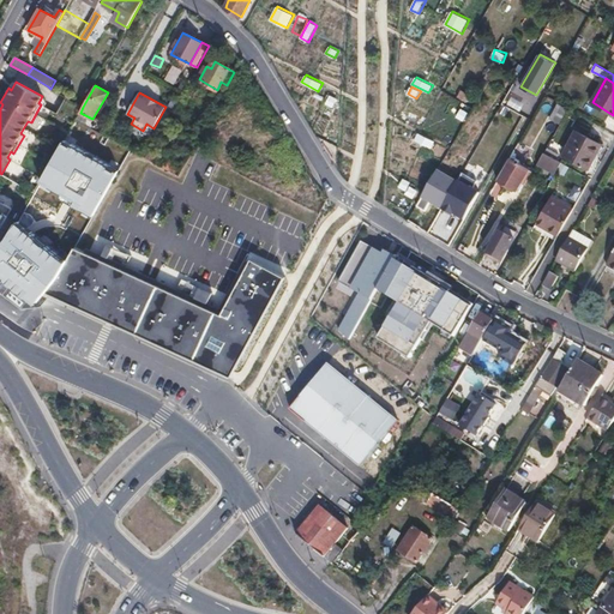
[(331,95),(326,103),(333,107),(338,98),(331,95)]
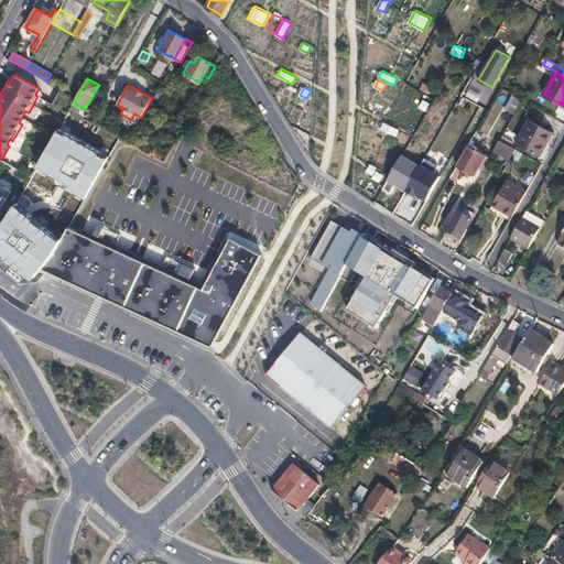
[(516,91),(506,109),(513,114),(523,96),(516,91)]
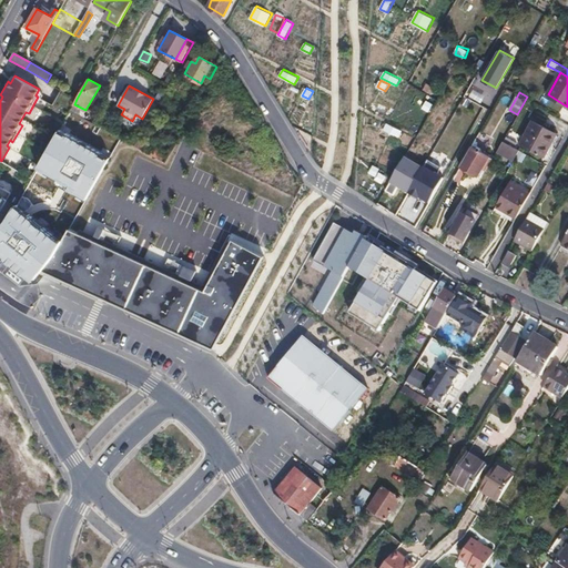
[(427,100),(423,108),(430,112),(434,103),(427,100)]
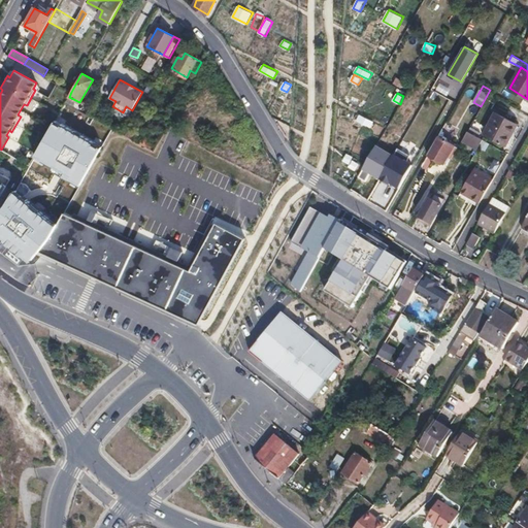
[(496,113),(485,133),(506,144),(517,124),(496,113)]
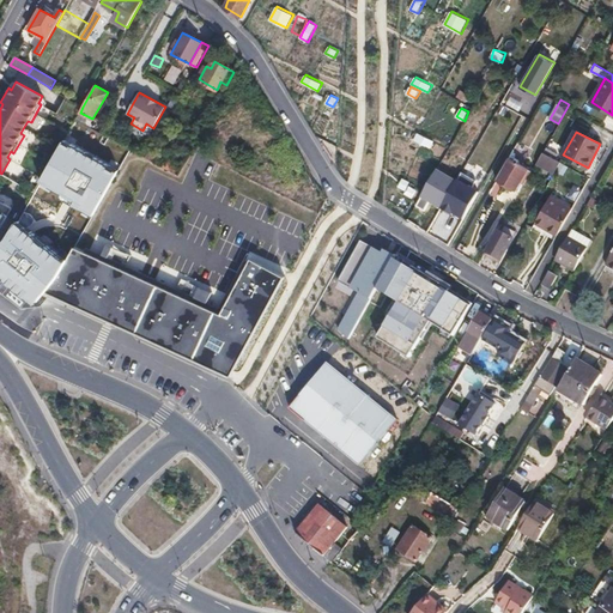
[(418,133),(414,139),(431,149),(435,141),(418,133)]
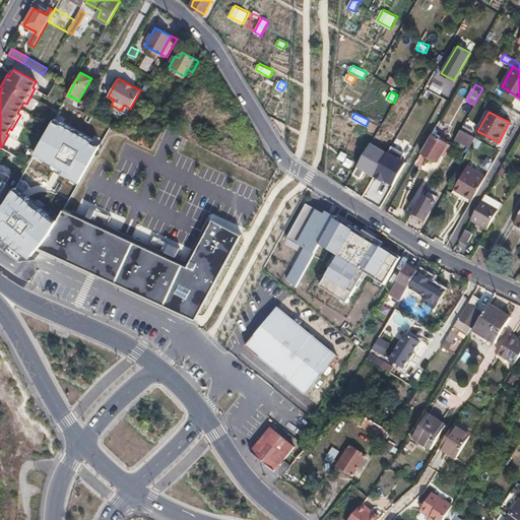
[(98,120),(93,127),(107,134),(111,127),(98,120)]
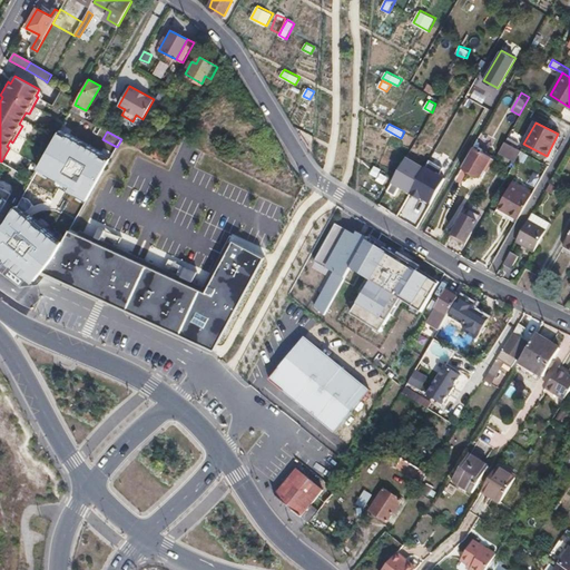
[(140,137),(135,146),(145,151),(150,143),(140,137)]
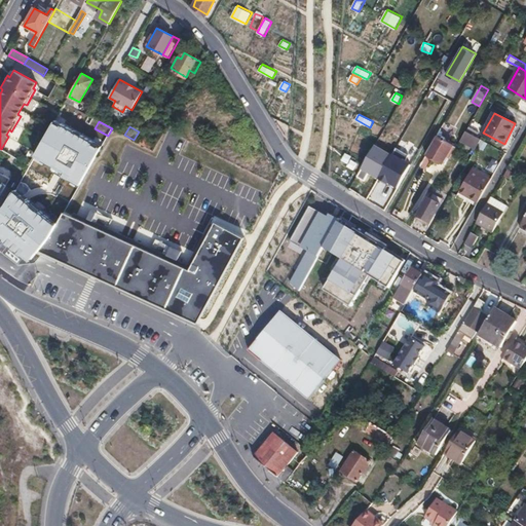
[(437,136),(449,143),(453,136),(440,129),(437,136)]
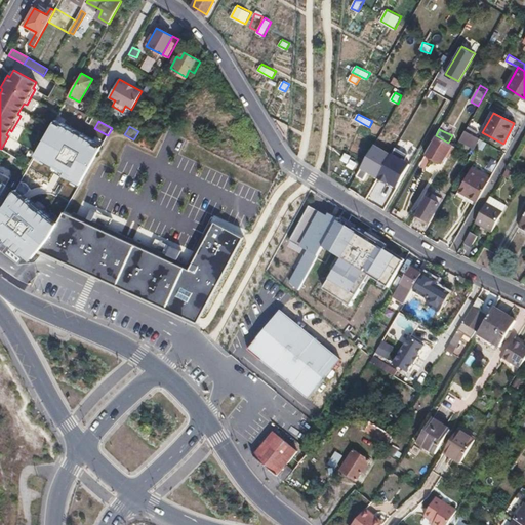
[(460,138),(476,147),(480,139),(465,130),(460,138)]
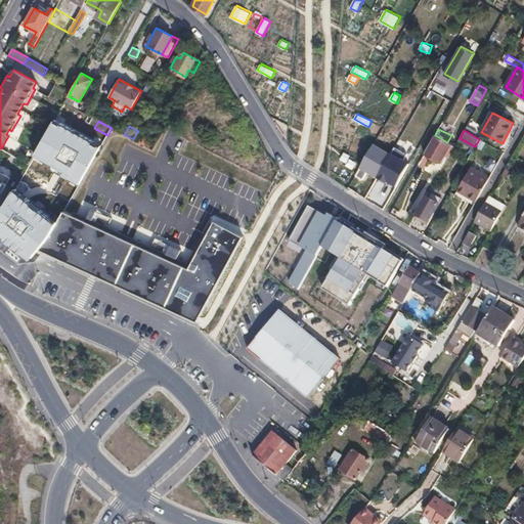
[(138,142),(151,149),(157,141),(142,134),(138,142)]
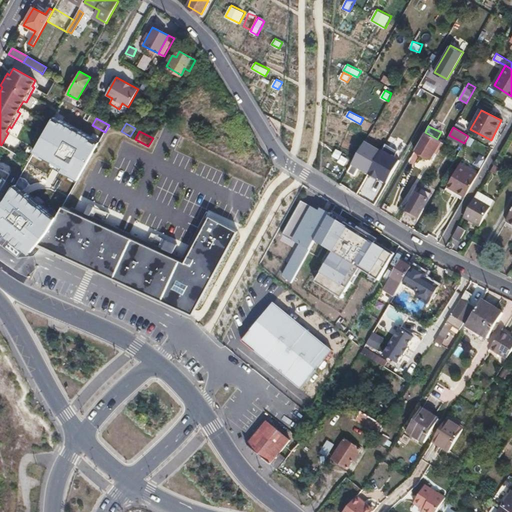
[(425,132),(415,149),(430,158),(434,151),(436,153),(442,143),(437,139),(425,132)]
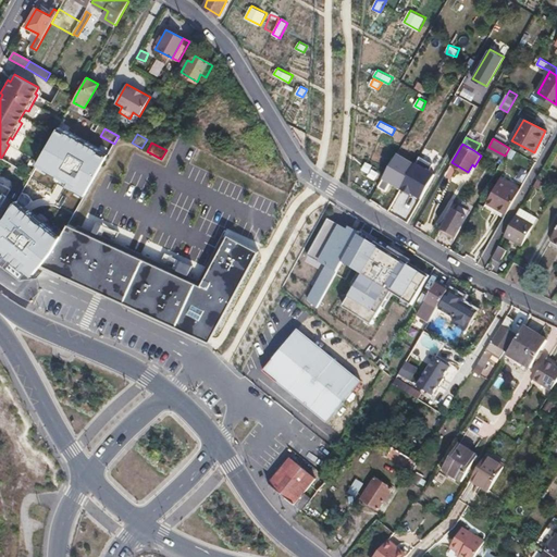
[(420,157),(400,189),(412,196),(413,195),(421,199),(435,175),(429,171),(433,164),(420,157)]
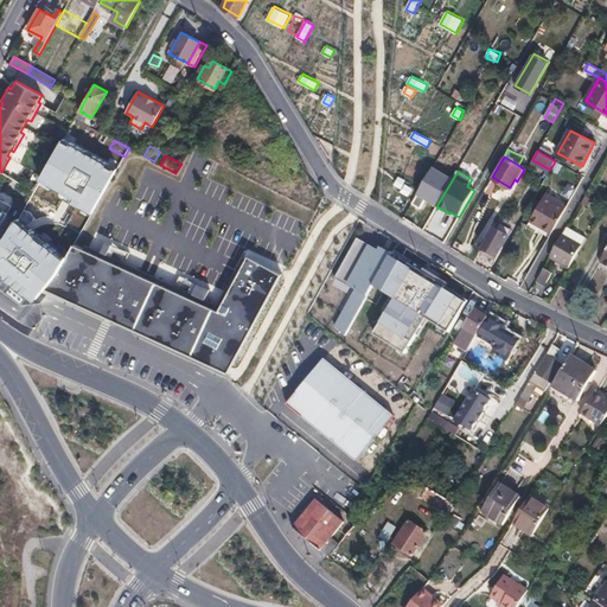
[(400,177),(395,185),(402,190),(407,180),(400,177)]
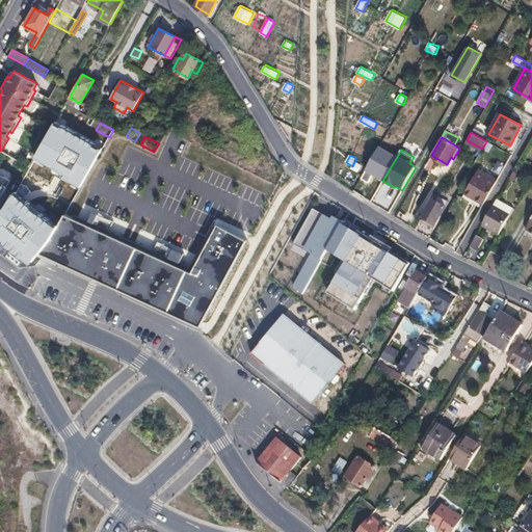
[(483,160),(479,167),(499,178),(503,171),(483,160)]
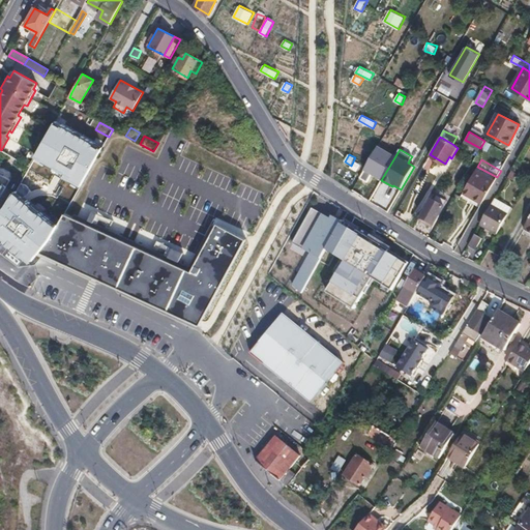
[(463,192),(482,203),(497,177),(477,167),(463,192)]
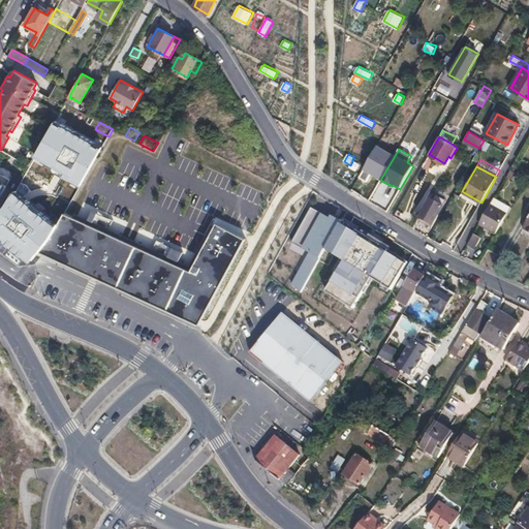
[(0,197),(10,180),(0,173),(0,197)]
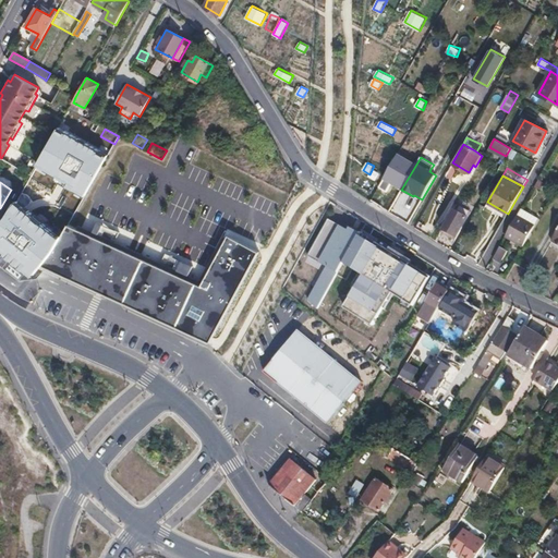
[(0,267),(15,250),(22,255),(24,253),(28,256),(40,242),(29,232),(36,220),(49,194),(36,187),(25,210),(4,235),(0,241),(0,267)]
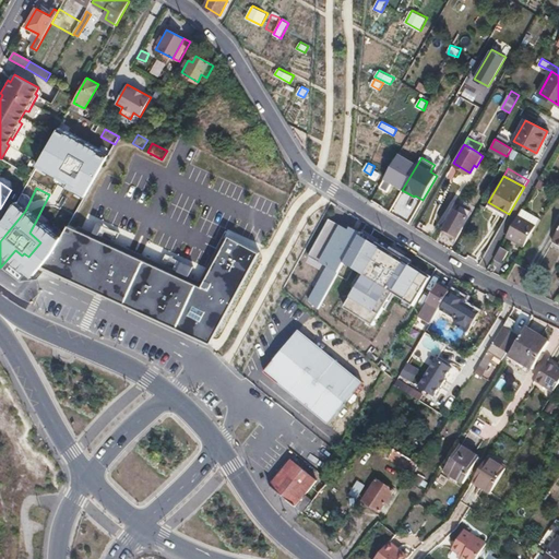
[(441,193),(423,221),(435,228),(453,202),(441,193)]
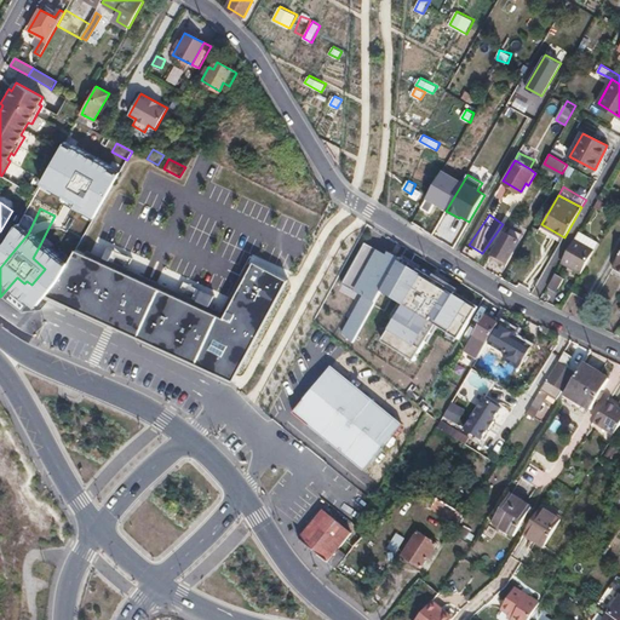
[(593,248),(597,250),(601,242),(580,230),(575,239),(593,248)]
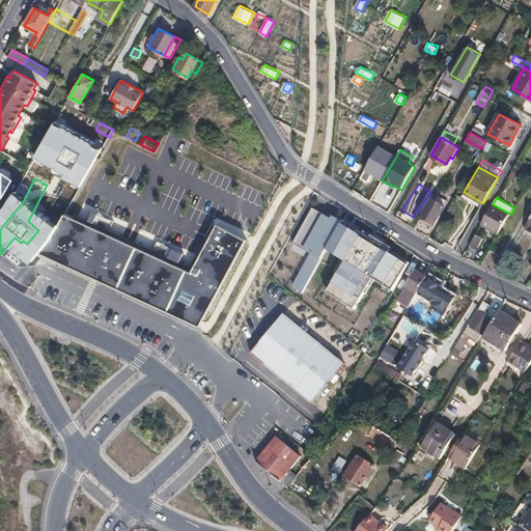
[(431,199),(421,218),(436,226),(446,208),(431,199)]
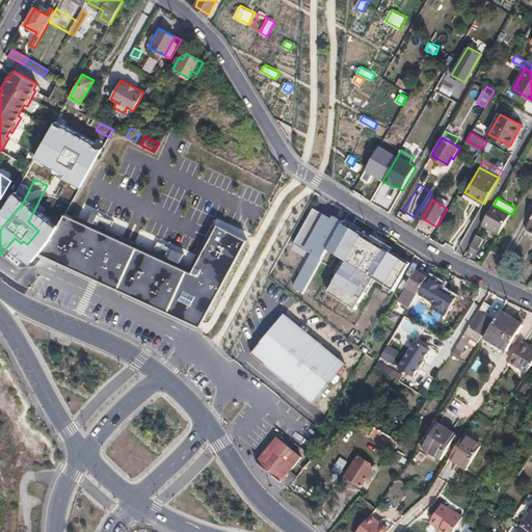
[(85,203),(79,212),(97,223),(103,214),(85,203)]
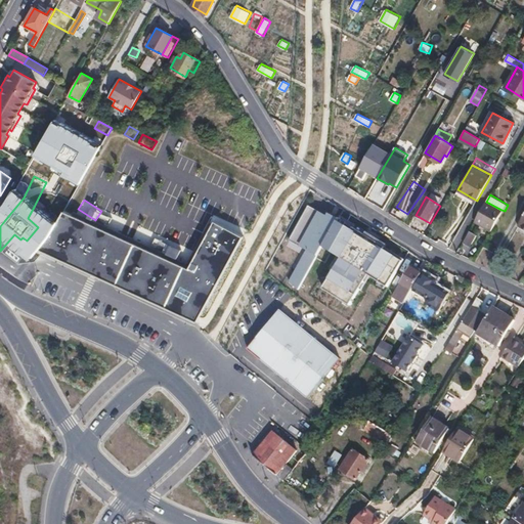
[(475,220),(490,229),(501,210),(486,202),(475,220)]
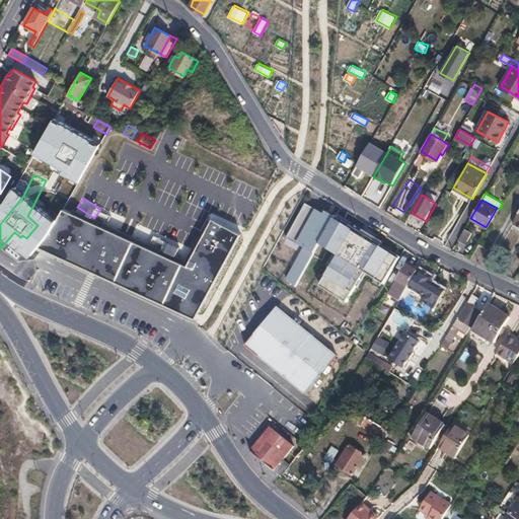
[(365,274),(383,285),(398,260),(307,205),(285,242),(314,260),(322,246),(339,256),(320,287),(347,303),(365,274)]
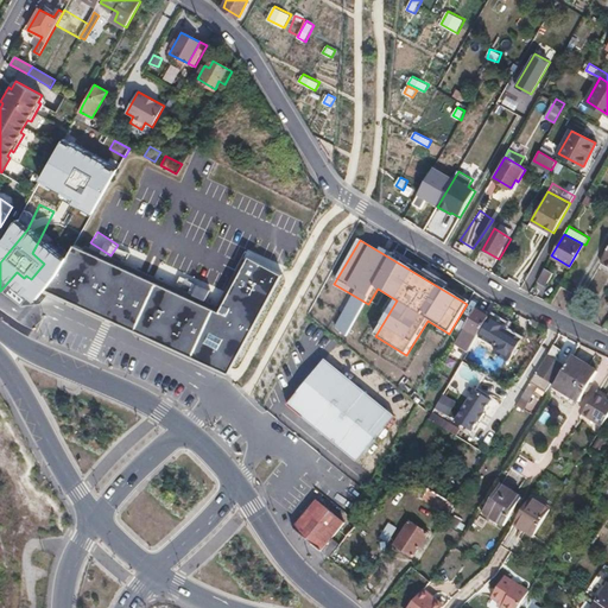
[(569,266),(568,268),(571,270),(586,245),(582,244),(569,266)]
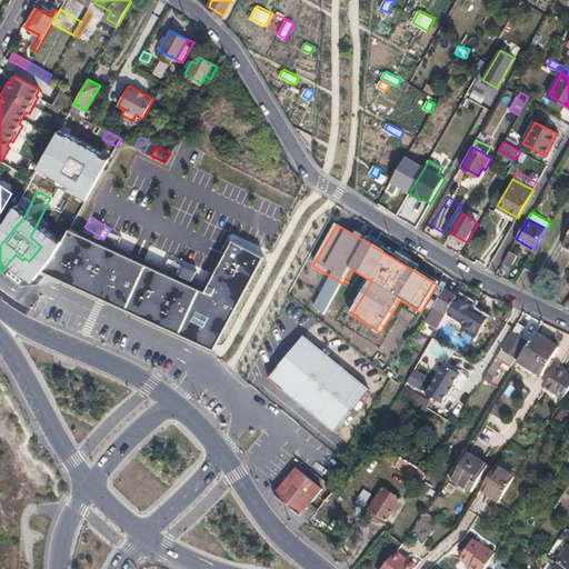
[(41,247),(29,261),(35,266),(32,268),(39,275),(42,270),(53,257),(41,247)]
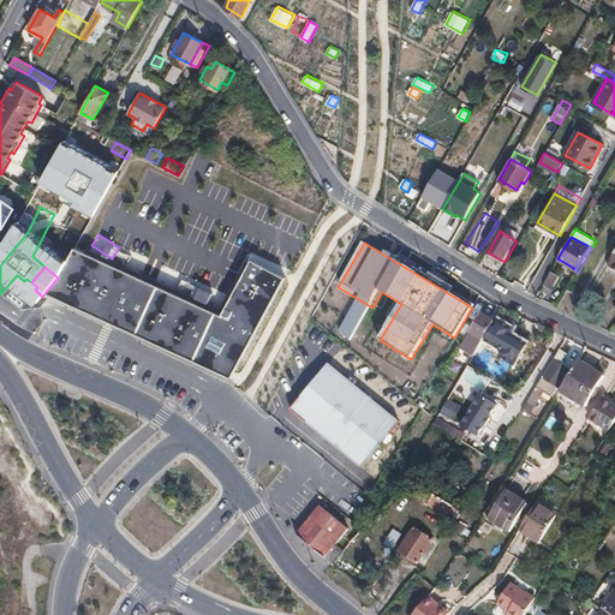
[(161,267),(157,278),(177,286),(177,288),(212,302),(216,288),(161,267)]
